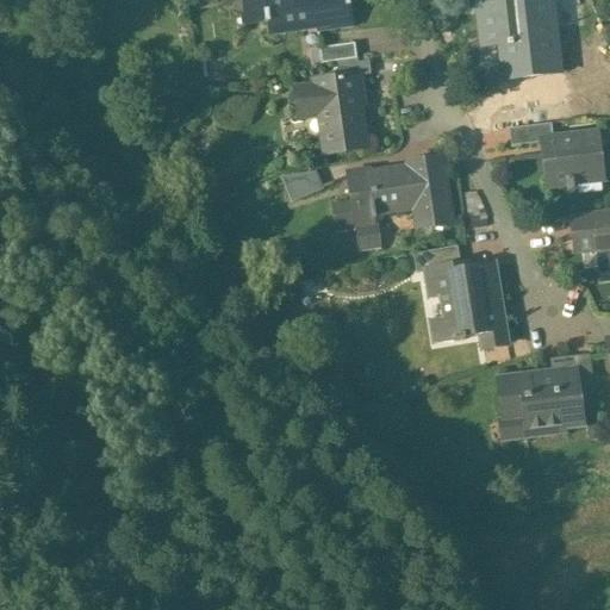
[(346,0),(263,0),(266,11),(263,11),(266,24),(267,24),(269,35),(316,27),(316,30),(352,25),(348,2),(347,2),(346,0)]
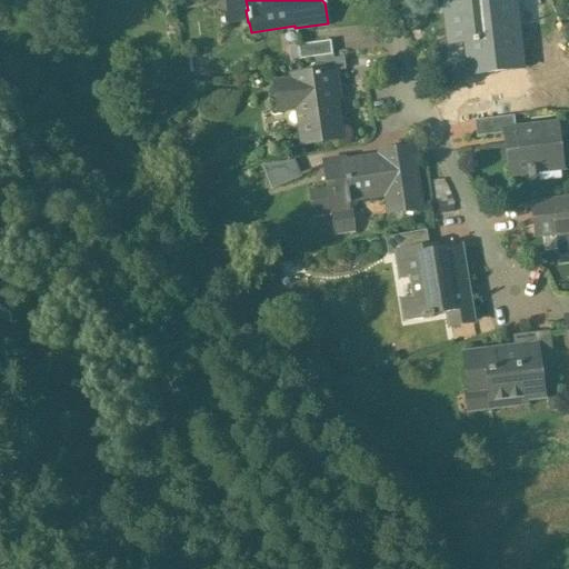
[(511,0),(487,3),(486,0),(443,0),(448,30),(449,30),(450,43),(472,41),(472,42),(486,41),(489,75),(520,70),(511,0)]
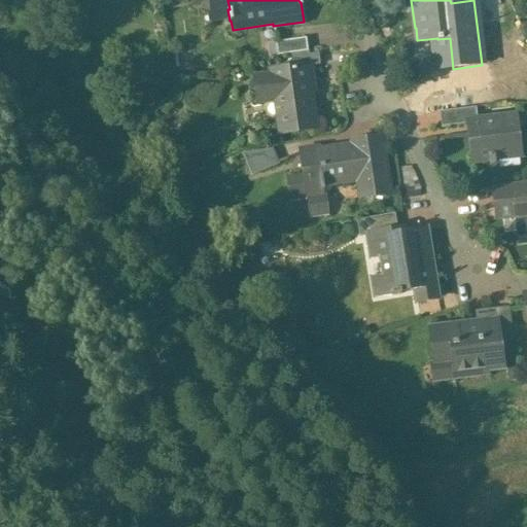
[(306,39),(276,43),(278,56),(291,54),(308,51),(306,39)]
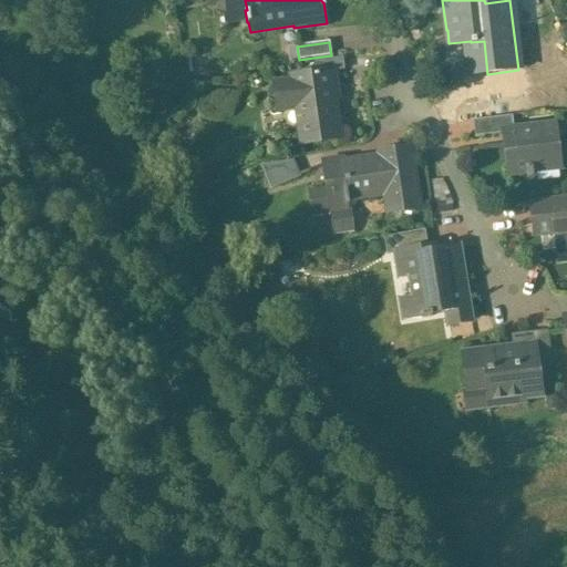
[(297,47),(287,48),(289,62),(299,60),(297,47)]
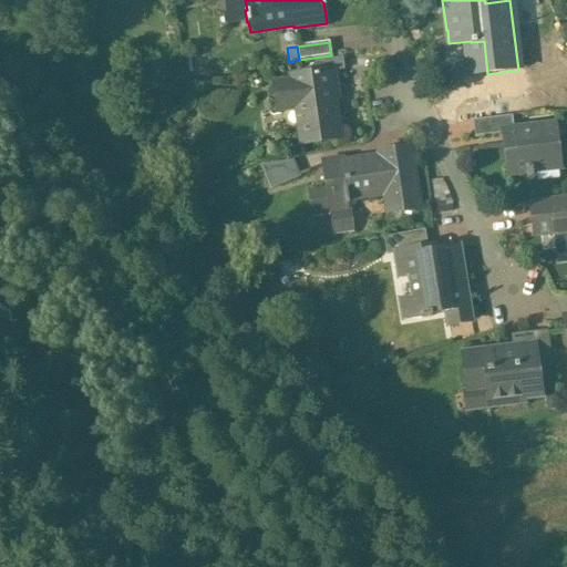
[(331,55),(313,58),(316,74),(333,72),(343,71),(341,59),(331,60),(331,55)]
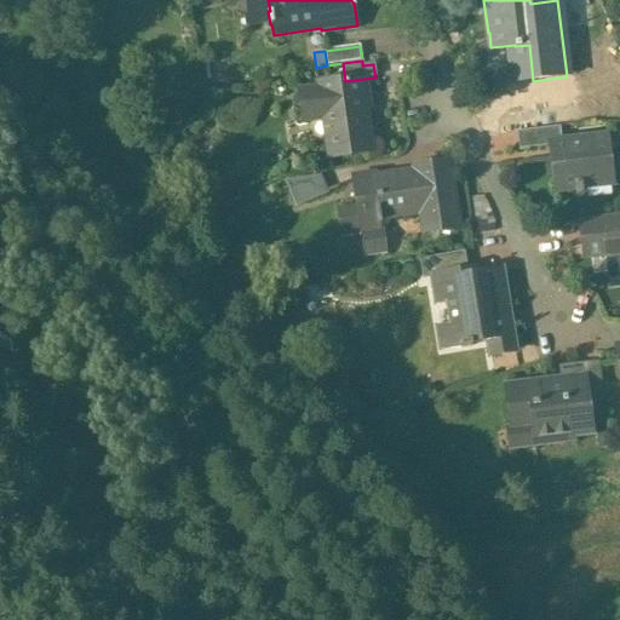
[(343,82),(329,85),(329,91),(299,95),(303,120),(322,116),(327,159),(369,153),(362,102),(368,99),(365,79),(345,81),(343,81),(343,82)]
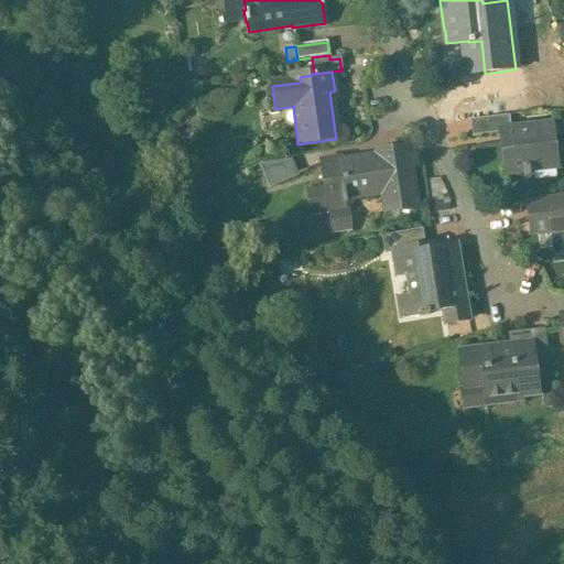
[(144,100),(131,115),(140,123),(154,109),(151,106),(152,104),(150,102),(149,104),(144,100)]
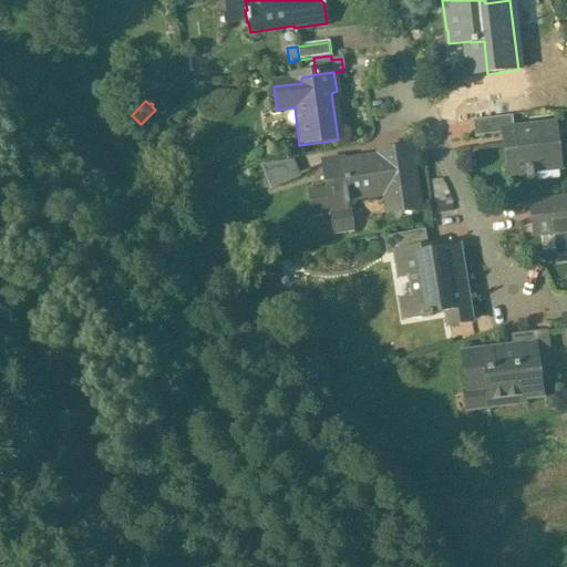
[(512,116),(473,122),(474,137),(504,133),(503,125),(512,124),(512,116)]
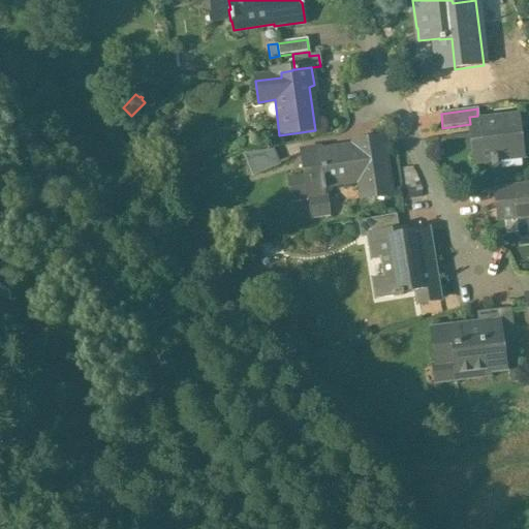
[(516,117),(475,122),(477,134),(470,135),(473,163),(491,161),(492,165),(497,164),(496,154),(521,152),(516,117)]
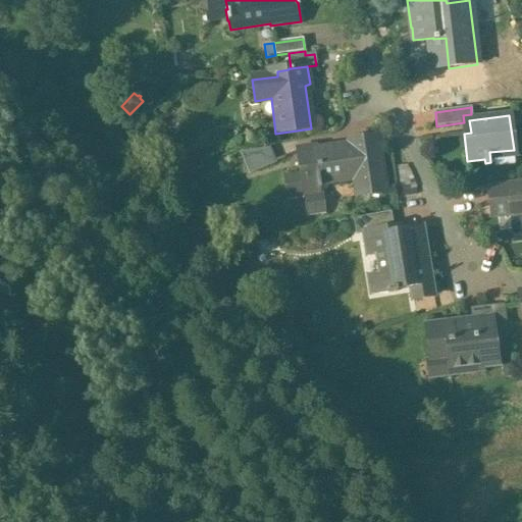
[(349,146),(315,151),(315,148),(298,151),(298,152),(302,176),(285,178),(290,200),(320,195),(319,188),(320,188),(320,183),(354,178),(357,196),(385,192),(376,138),(349,142),(349,146)]
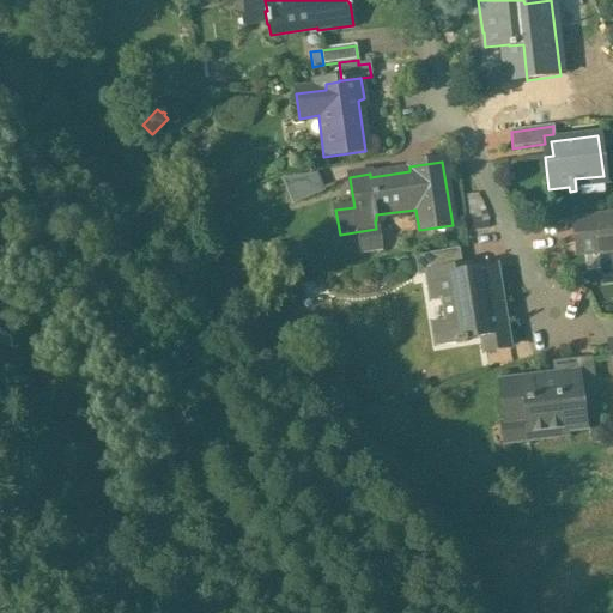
[(315,176),(284,181),(293,201),(321,190),(315,176)]
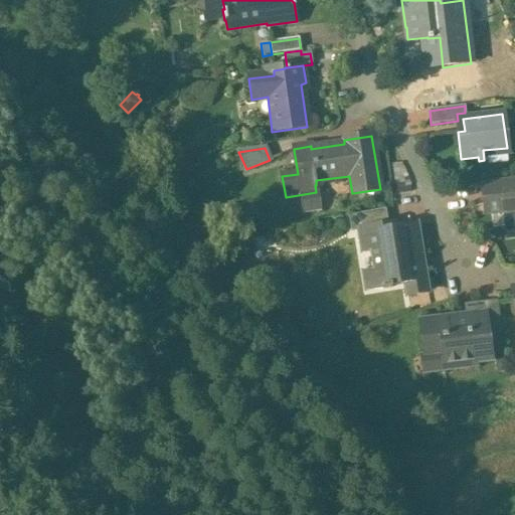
[(514,178),(481,183),(483,203),(495,201),(494,196),(514,192),(514,178)]
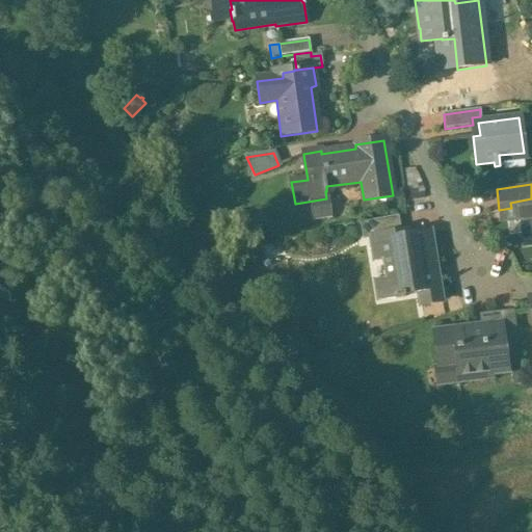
[(531,198),(510,203),(511,208),(513,220),(520,219),(520,220),(521,220),(524,246),(531,244),(531,198)]
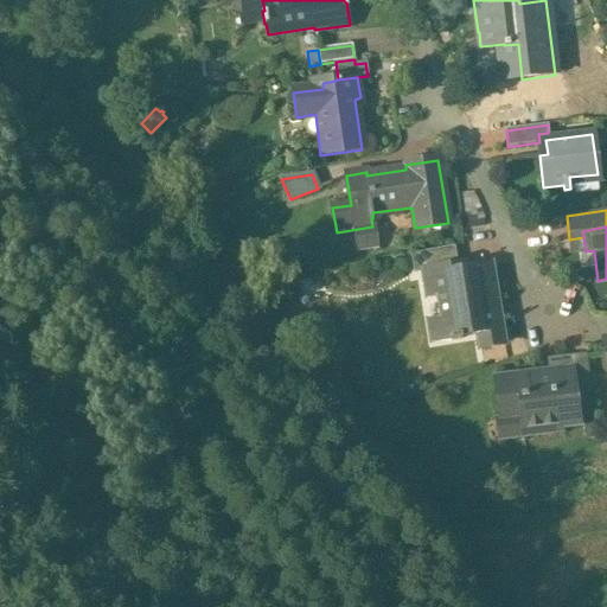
[(491,266),(468,269),(467,261),(457,263),(454,247),(410,255),(414,273),(425,272),(429,298),(438,296),(441,320),(447,319),(451,342),(461,339),(461,338),(477,334),(479,349),(504,344),(502,327),(500,327),(491,266)]
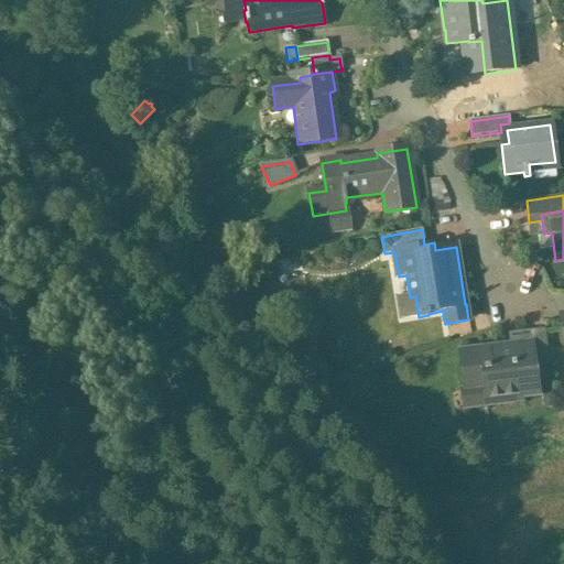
[(544,329),(528,331),(530,344),(531,344),(534,367),(549,366),(544,329)]
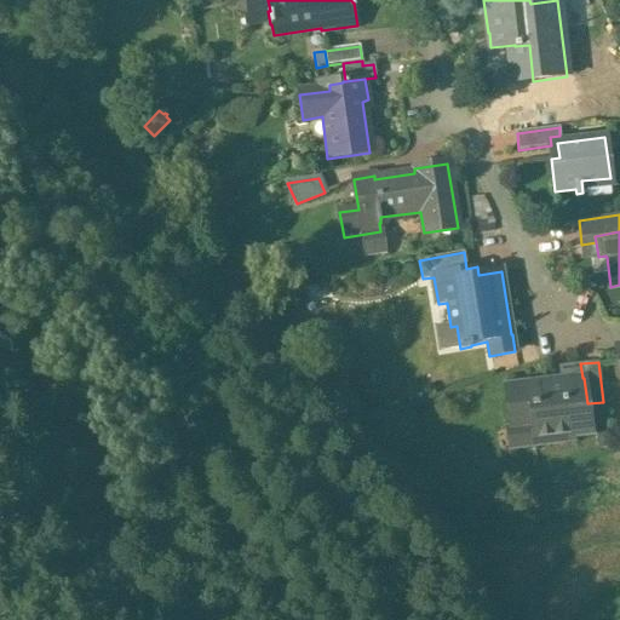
[(583,378),(561,382),(561,379),(543,382),(543,383),(506,388),(512,429),(533,426),(535,447),(573,442),(572,436),(591,434),(591,431),(587,403),(584,378),(583,378)]
